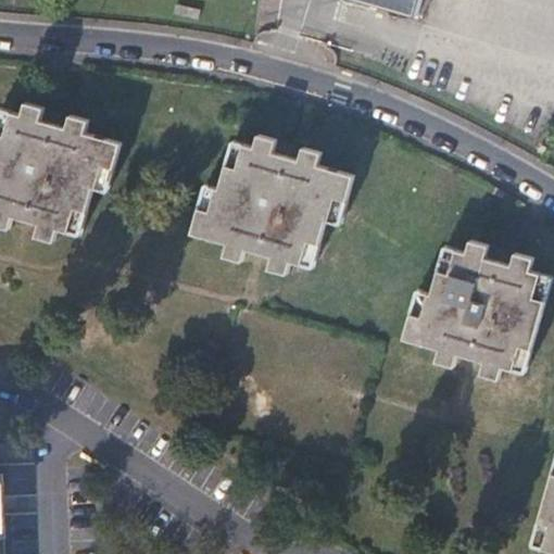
[(349,0),(414,19),(418,0),(349,0)]
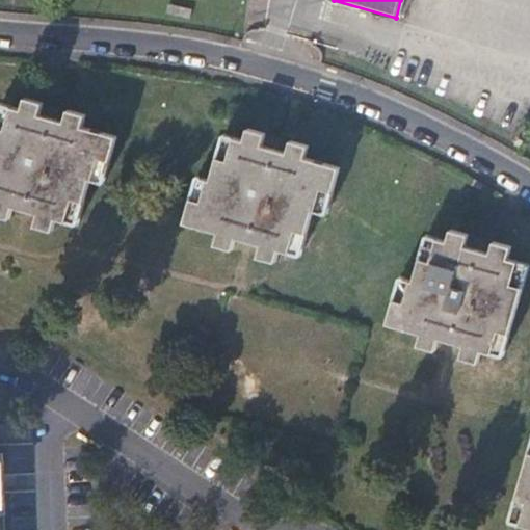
[(0,218),(5,219),(9,208),(33,215),(31,227),(50,232),(53,220),(63,222),(70,201),(81,204),(87,182),(101,186),(108,162),(96,159),(102,135),(79,128),(81,115),(64,111),(61,123),(37,115),(40,104),(22,100),(19,110),(7,107),(2,130),(0,129),(0,218)]
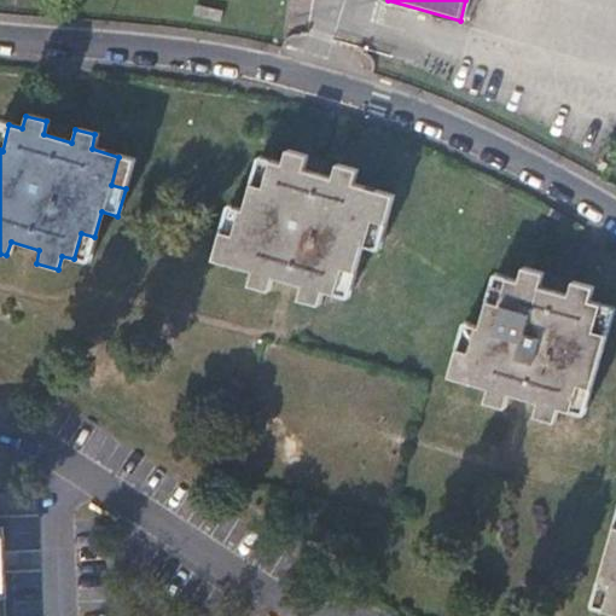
[(230,237),(219,233),(211,259),(247,269),(244,285),(267,291),(271,278),(298,286),(296,300),(315,306),(320,291),(333,295),(342,269),(353,272),(360,247),(377,251),(383,225),(373,221),(379,195),(352,186),(355,173),(335,166),(330,180),(301,170),(304,156),(285,150),(280,163),(268,161),(261,187),(249,185),(242,209),(237,208),(230,237)]
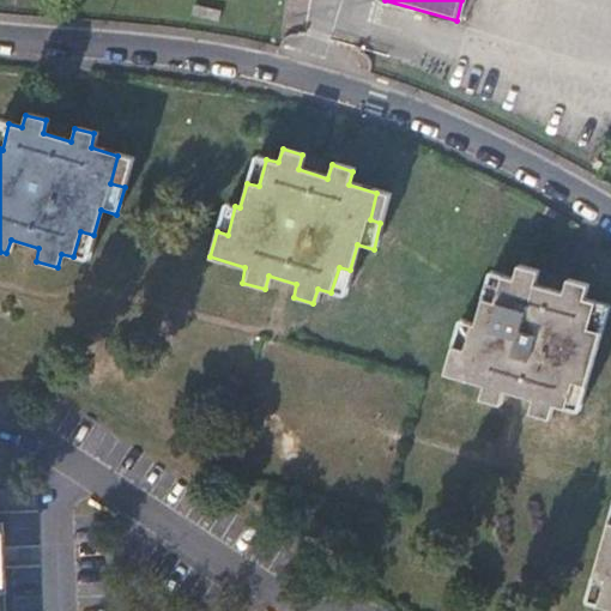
[(254,155),(247,183),(259,186),(266,159),(254,155)]
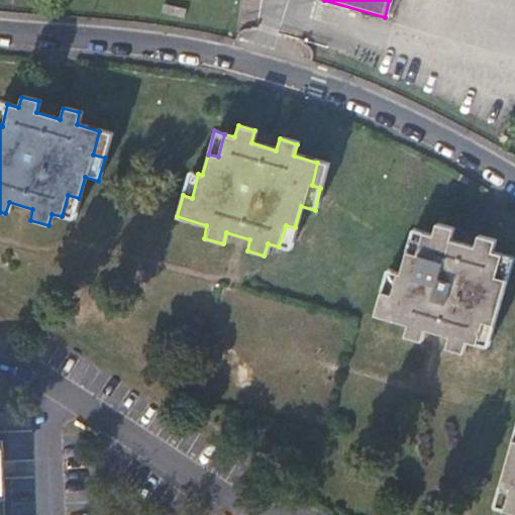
[(93,155),(105,158),(111,134),(99,131),(93,155)]
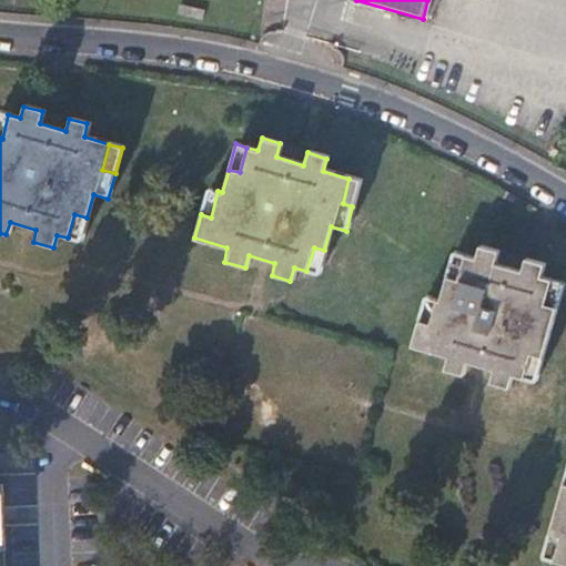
[(343,203),(352,206),(359,182),(349,179),(343,203)]
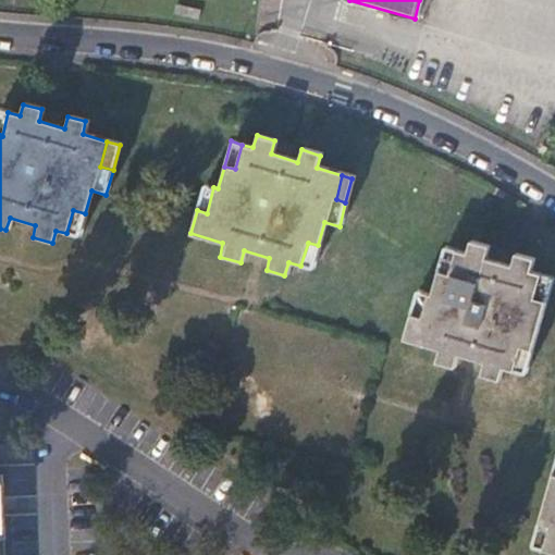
[(204,185),(197,210),(207,213),(213,187),(204,185)]
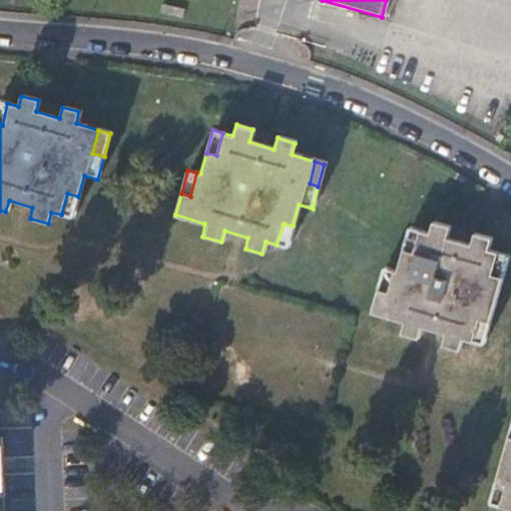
[(67,193),(61,214),(60,220),(71,222),(78,196),(67,193)]
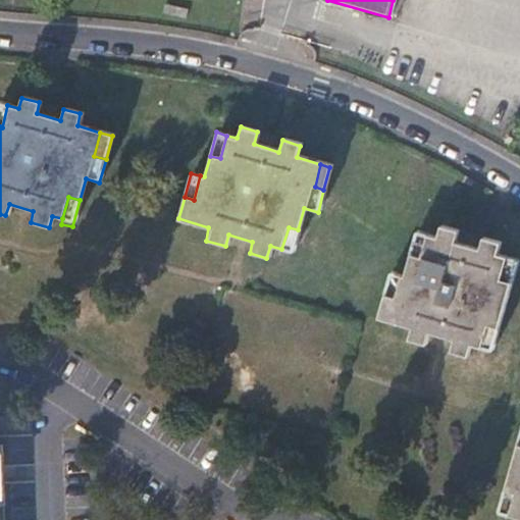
[(393,297),(381,295),(375,316),(408,327),(406,340),(422,345),(426,331),(452,339),(448,352),(464,356),(469,344),(479,347),(486,325),(497,328),(510,283),(500,279),(506,257),(495,254),(498,242),(481,238),(477,249),(453,242),(456,231),(439,225),(435,239),(425,235),(418,258),(408,255),(402,276),(399,275),(393,297)]
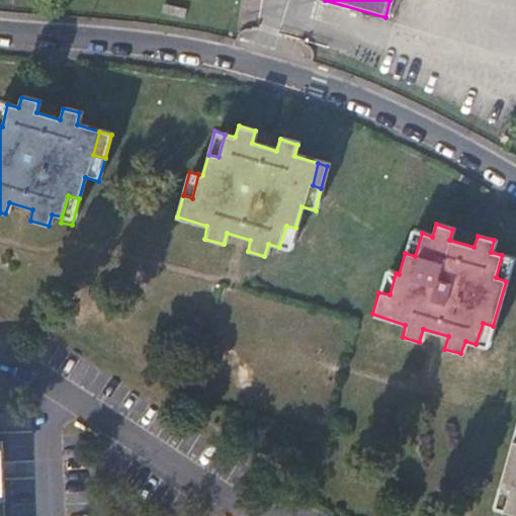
[(286,226),(279,247),(279,250),(288,252),(295,228),(286,226)]
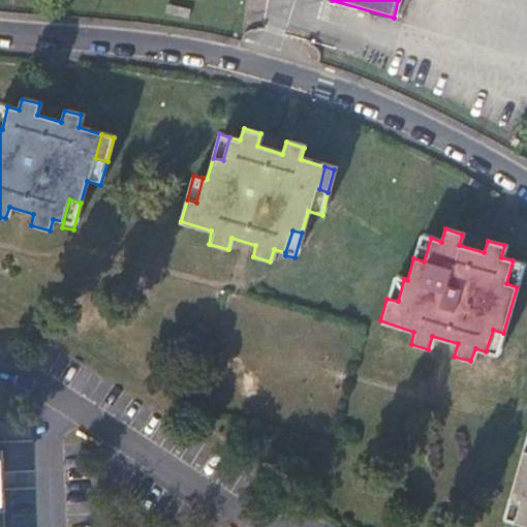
[(420,235),(413,258),(424,261),(431,238),(420,235)]
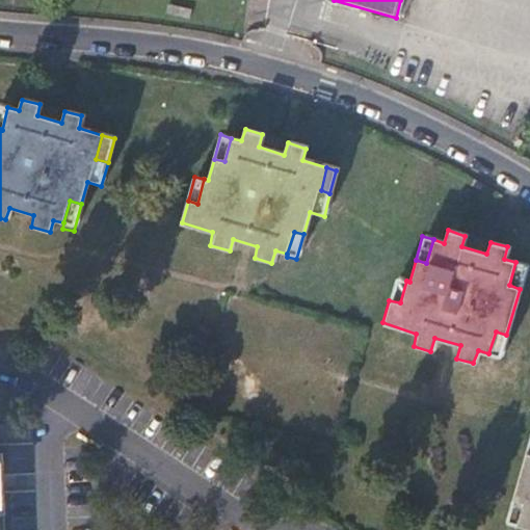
[(509,285),(520,289),(527,266),(515,262),(509,285)]
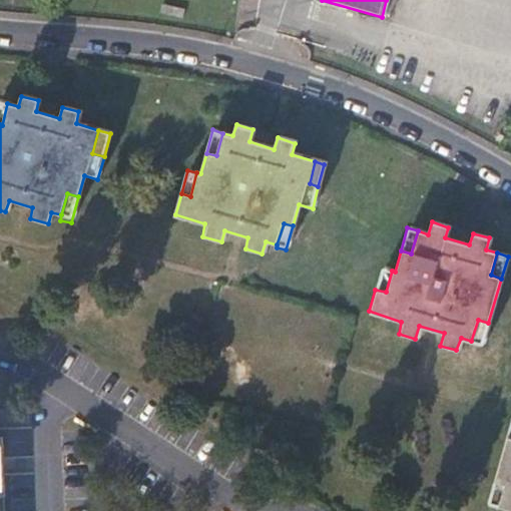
[(381,268),(375,290),(386,292),(392,271),(381,268)]
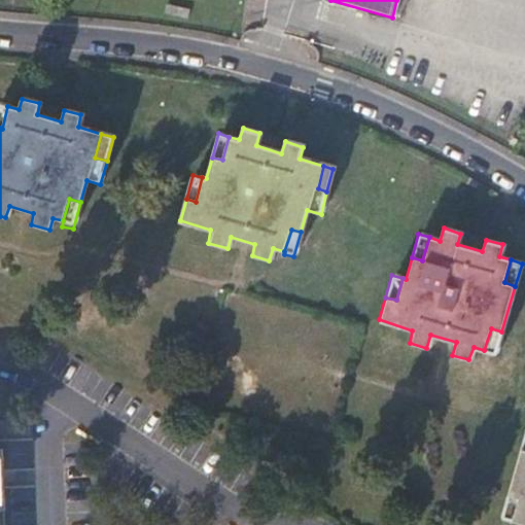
[(491,328),(484,350),(485,352),(494,356),(501,331),(491,328)]
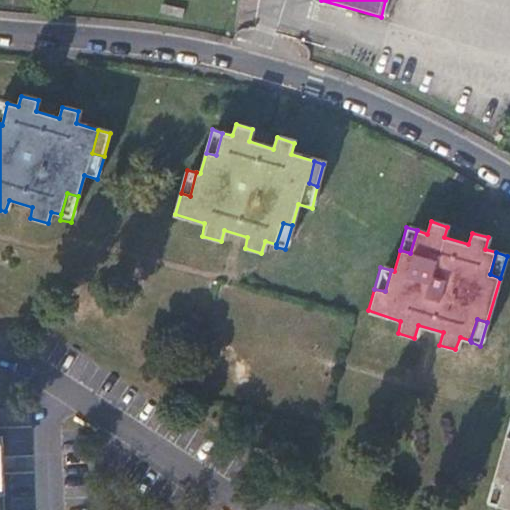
[(509,509),(509,438),(503,437),(492,479),(502,482),(498,505),(507,508),(507,509),(509,509)]
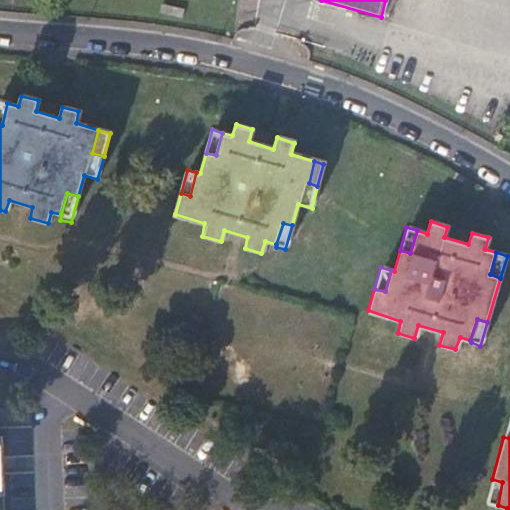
[(502,482),(492,479),(485,504),(496,507),(498,505),(502,482)]
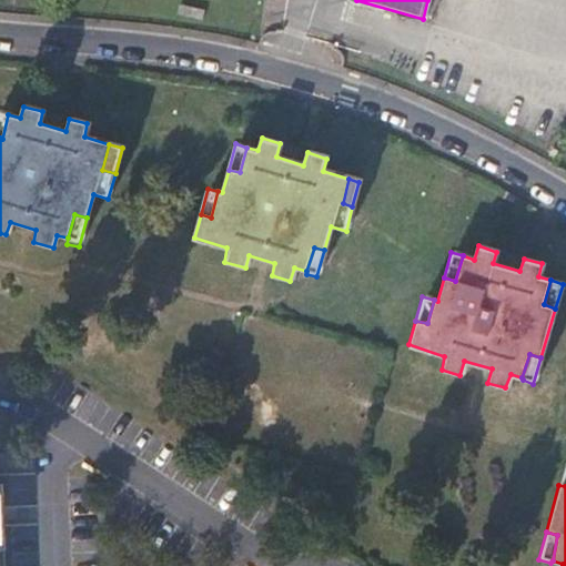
All buildings are outlined.
